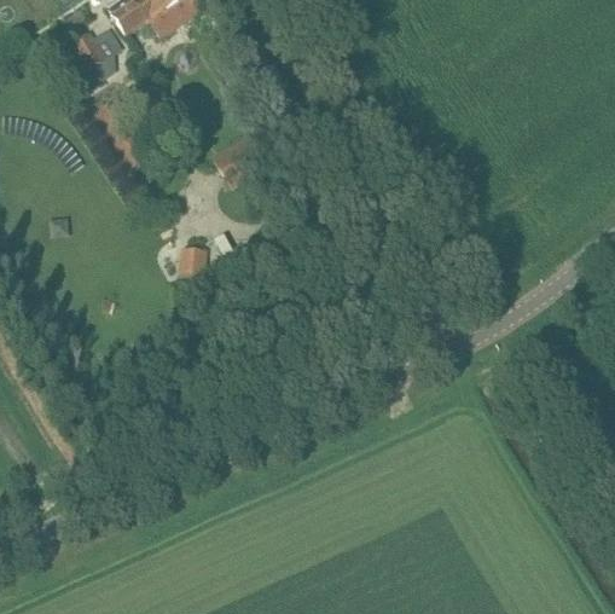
[(115,0),(109,5),(115,16),(129,36),(152,21),(163,35),(199,10),(193,0),(115,0)]
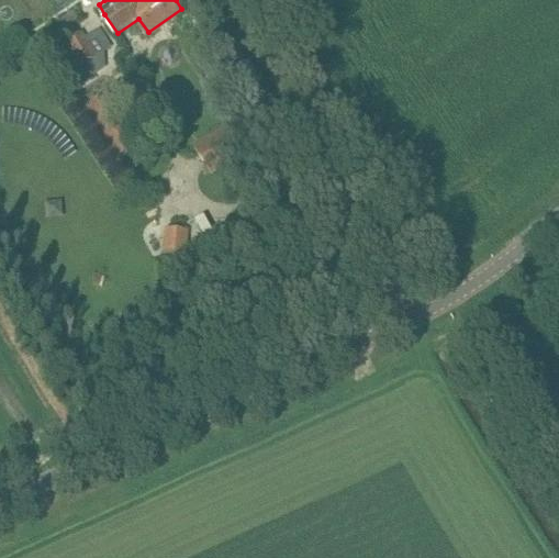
[(87,34),(84,30),(67,41),(67,42),(54,49),(59,58),(47,67),(60,87),(73,79),(77,85),(108,65),(107,48),(114,43),(102,24),(87,34)]
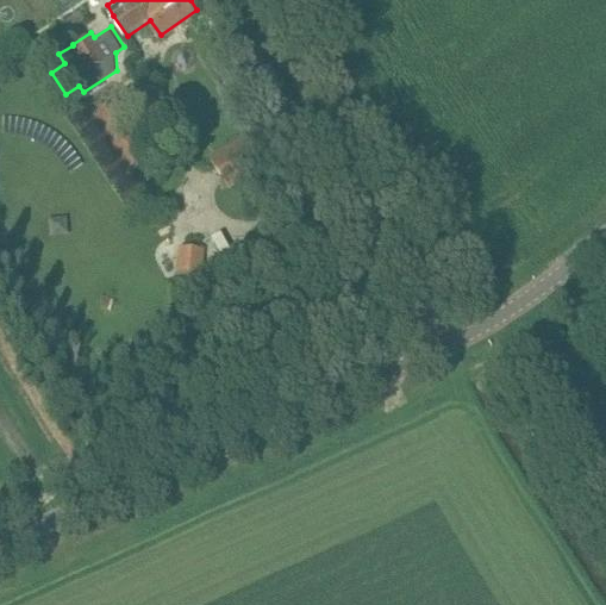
[(118,101),(97,113),(131,168),(151,155),(118,101)]
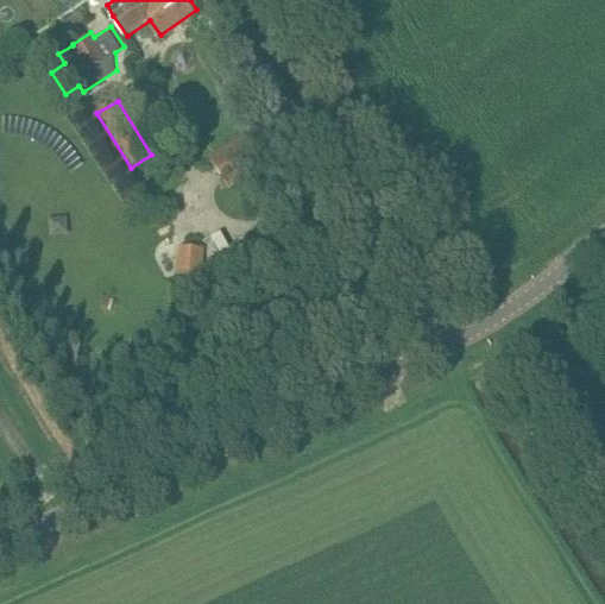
[(283,111),(210,156),(229,186),(301,140),(283,111)]
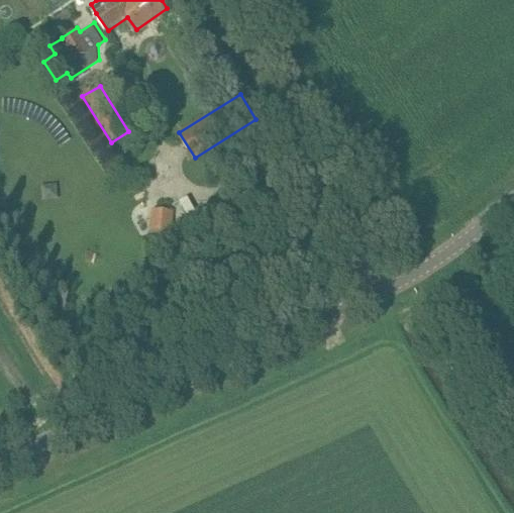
[(163,208),(159,208),(158,231),(174,232),(175,208),(171,208),(163,208)]
